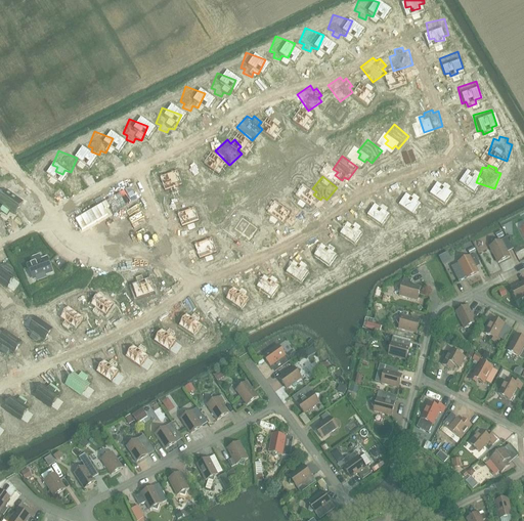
[(451,180),(445,196),(464,202),(470,186),(465,184),(466,181),(456,178),(455,181),(451,180)]
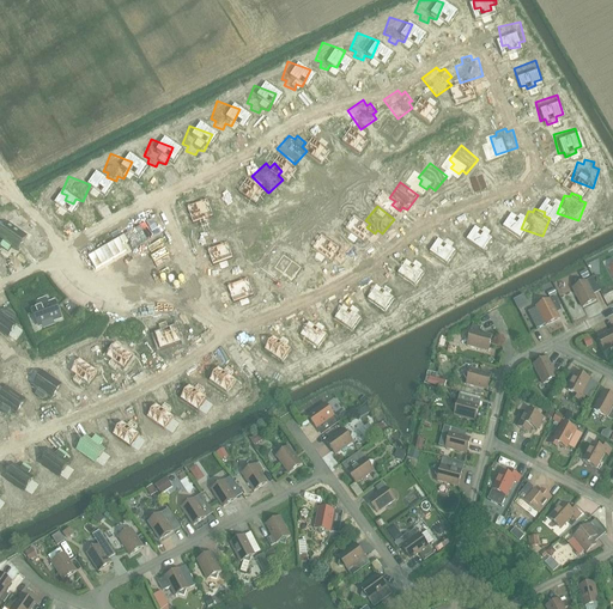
[(351,220),(339,235),(344,238),(340,242),(347,248),(350,244),(356,249),(368,235),(351,220)]
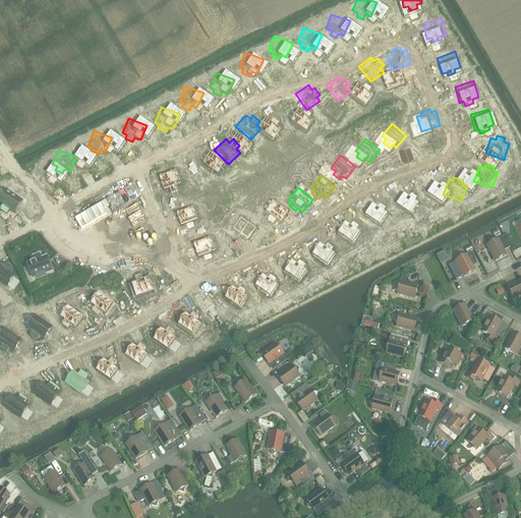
[(7,188),(0,197),(0,199),(4,203),(1,207),(6,211),(9,207),(14,210),(21,198),(7,188)]
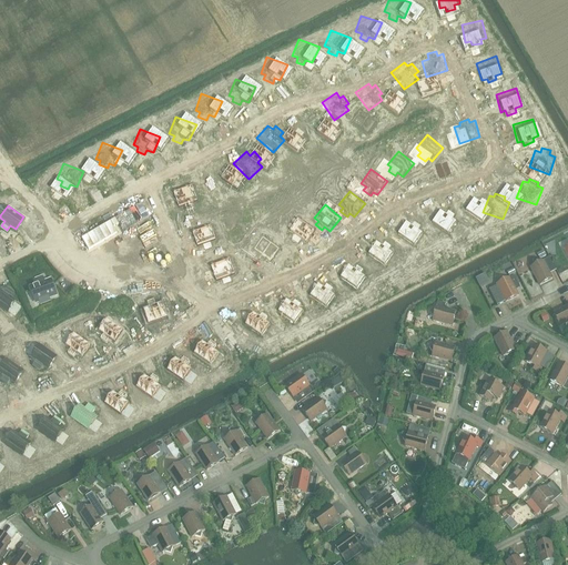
[(454,208),(447,224),(468,232),(474,214),(468,212),(469,209),(460,205),(459,210),(454,208)]
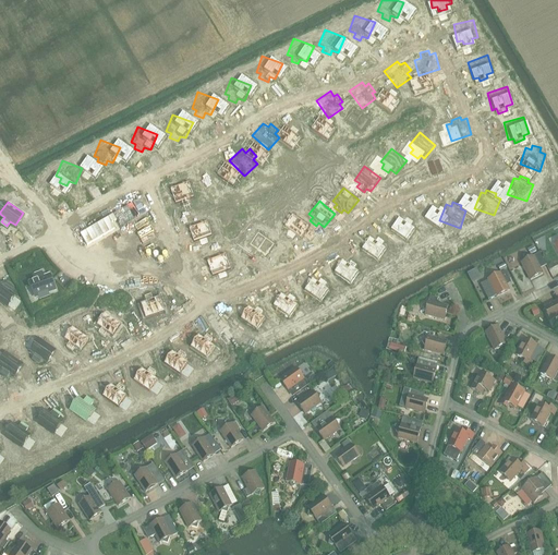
[(220,207),(203,216),(209,231),(215,229),(217,233),(223,229),(222,226),(227,222),(220,207)]
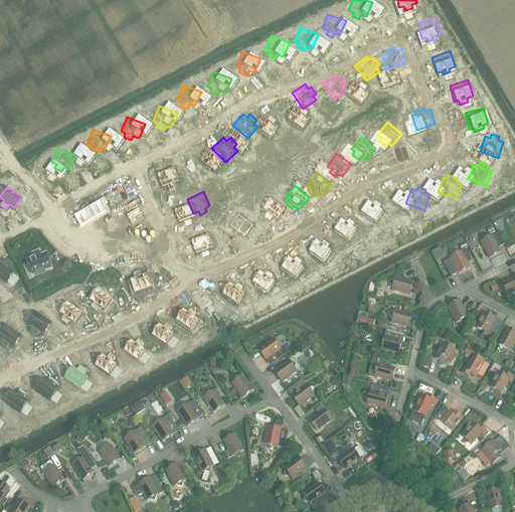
[(268,196),(258,208),(262,211),(259,214),(265,220),(268,216),(272,220),(282,208),(268,196)]
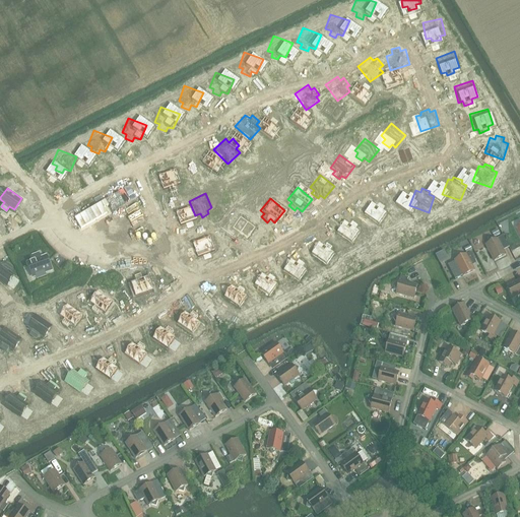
[(382,201),(376,216),(395,222),(400,207),(395,205),(396,202),(388,199),(387,203),(382,201)]
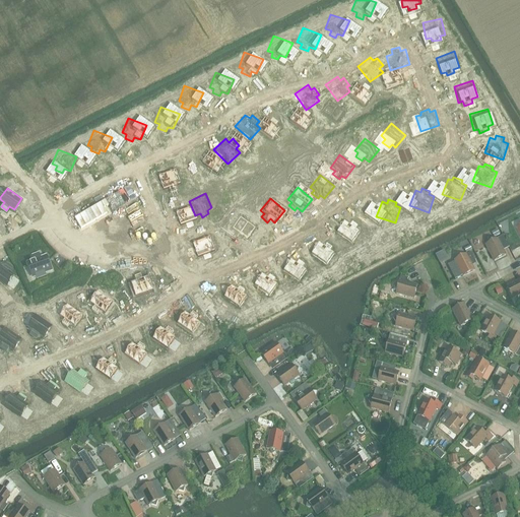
[(224,222),(208,231),(215,245),(218,243),(221,248),(229,244),(226,240),(232,237),(224,222)]
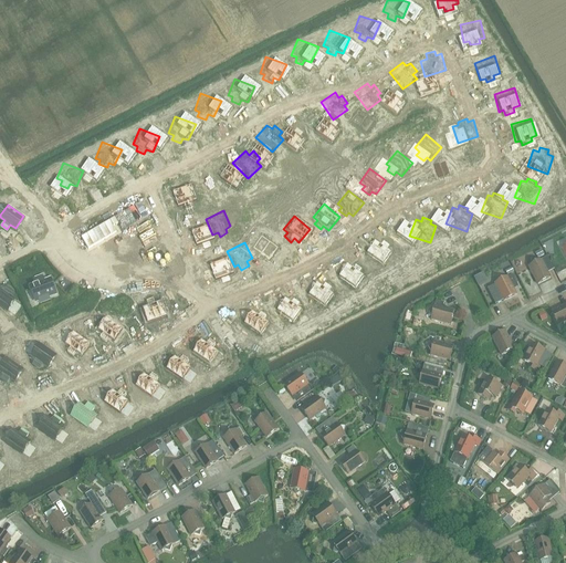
[(538,282),(551,275),(542,258),(528,264),(538,282)]
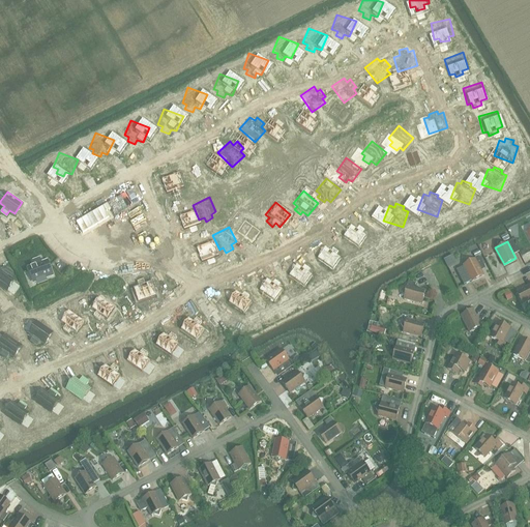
[(453,253),(444,257),(447,264),(457,260),(453,253)]
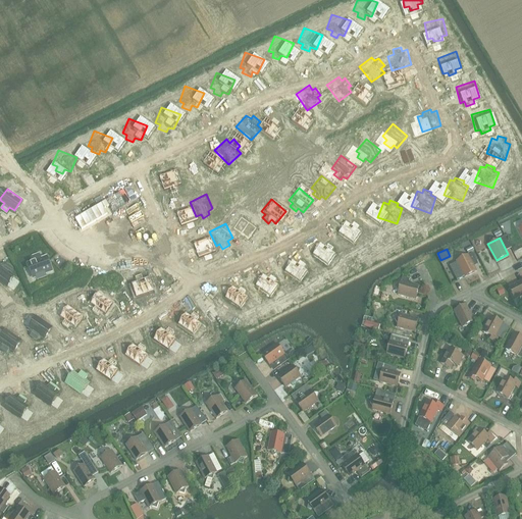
[(34,258),(28,260),(34,274),(53,267),(47,253),(41,255),(40,251),(33,254),(34,258)]
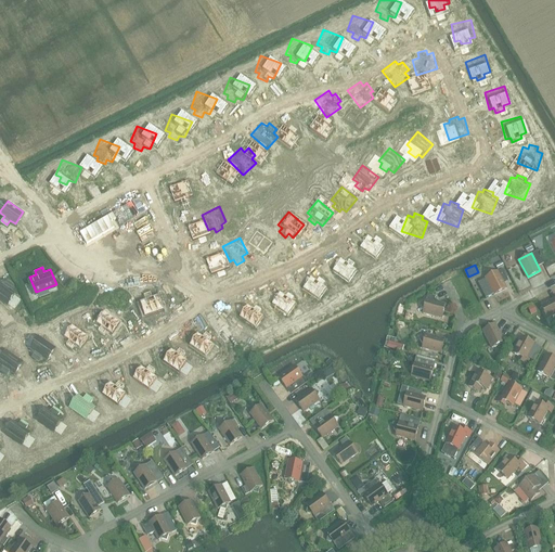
[(486,277),(478,280),(486,296),(493,292),(494,293),(506,286),(502,277),(506,273),(503,267),(499,269),(495,270),(490,269),(488,274),(486,276),(486,277)]
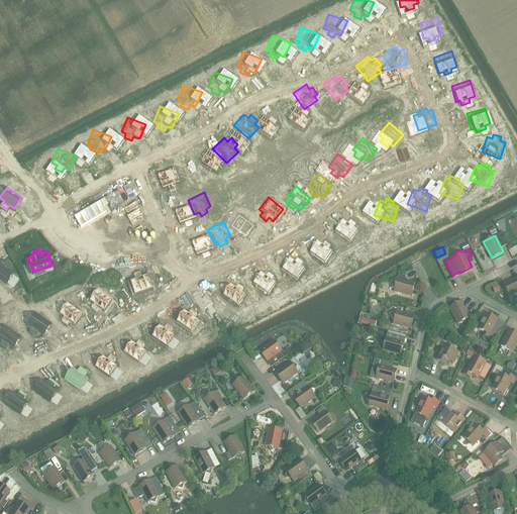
[(300,257),(294,273),(313,279),(318,263),(313,262),(314,259),(305,255),(304,259),(300,257)]
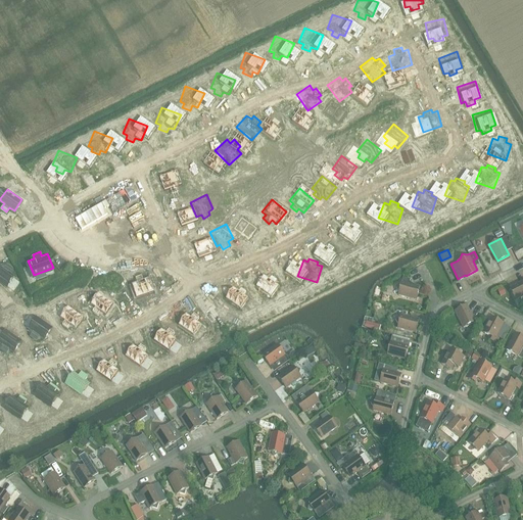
[(3,260),(0,262),(0,280),(4,285),(16,275),(12,271),(16,268),(9,261),(6,264),(3,260)]
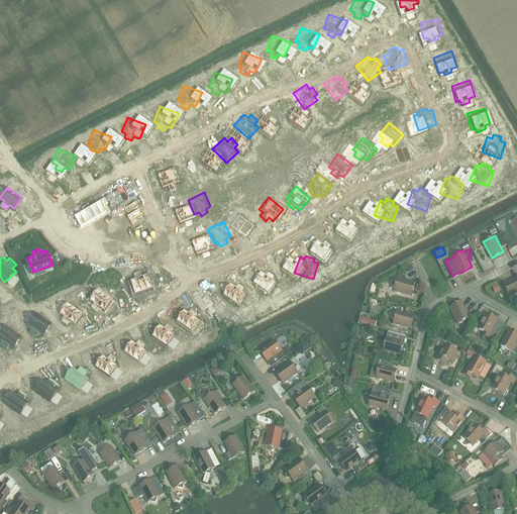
[(394,290),(411,294),(415,282),(404,279),(406,275),(398,273),(397,280),(392,283),(395,287),(394,290)]
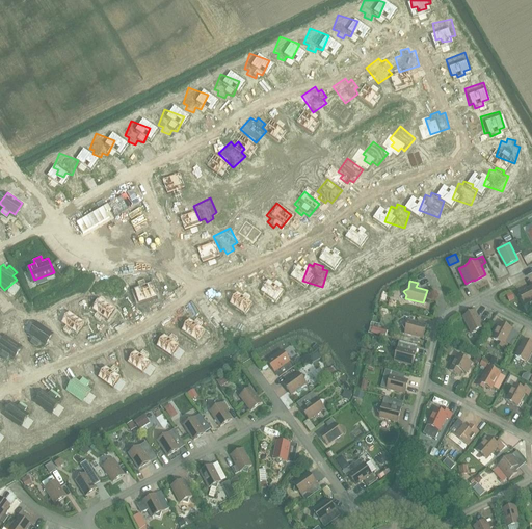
[(531,284),(519,291),(525,302),(531,298),(531,284)]
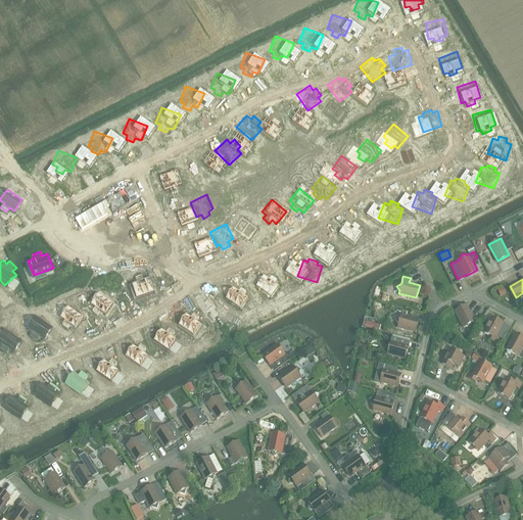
[(141,293),(137,296),(144,311),(160,302),(153,287),(148,290),(147,287),(140,291),(141,293)]
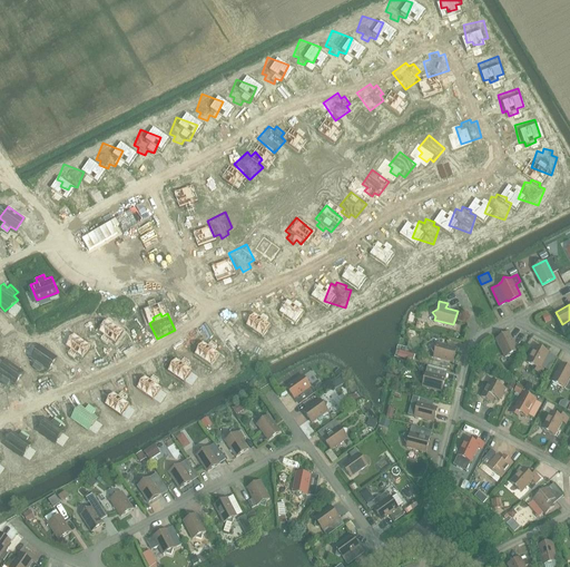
[(239,328),(233,344),(253,351),(259,334),(254,332),(255,328),(246,325),(245,329),(239,328)]
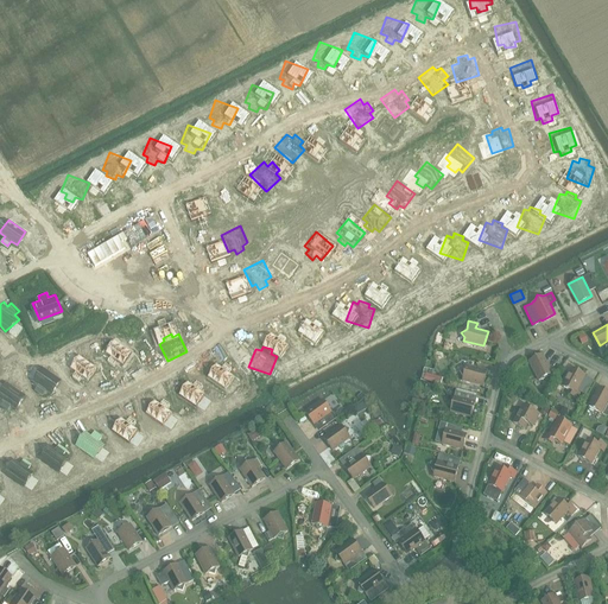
[(125,351),(114,366),(119,369),(116,373),(124,377),(126,375),(131,379),(143,363),(125,351)]
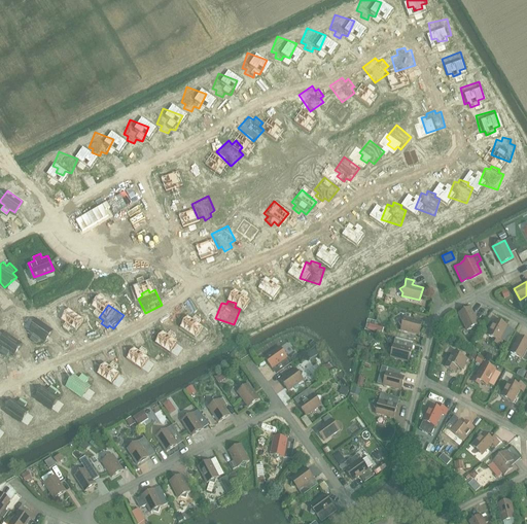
[(470,306),(458,312),(467,328),(479,322),(470,306)]
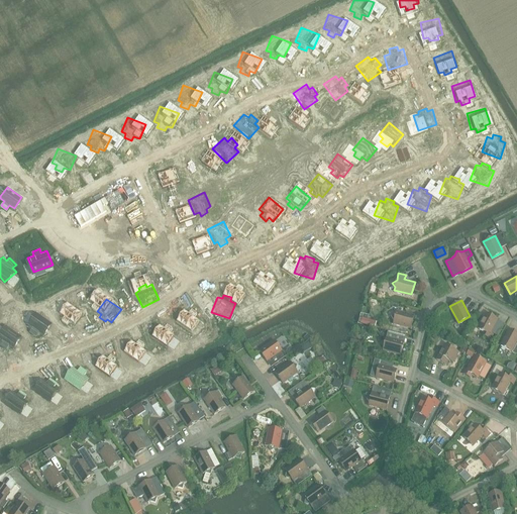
[(79,309),(69,321),(73,324),(71,327),(78,331),(80,329),(84,332),(93,319),(79,309)]
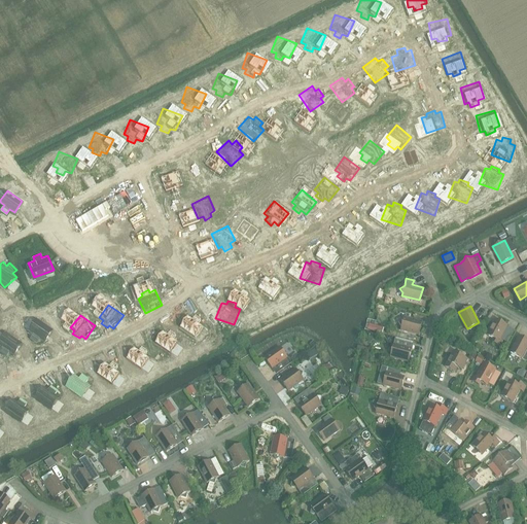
[(419,334),(422,320),(405,315),(403,318),(398,321),(401,325),(400,328),(419,334)]
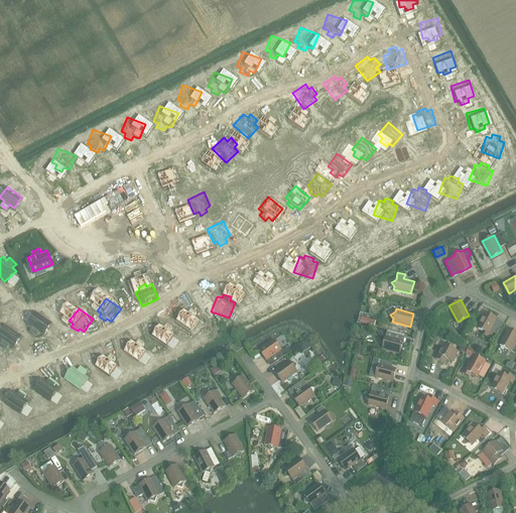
[(183,311),(177,327),(197,334),(202,317),(198,316),(199,312),(189,309),(188,313),(183,311)]
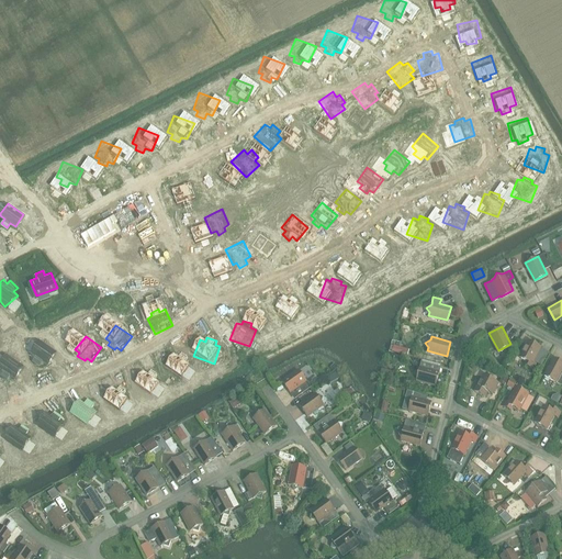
[(534,367),(537,361),(532,359),(540,346),(528,339),(519,355),(527,359),(525,362),(534,367)]
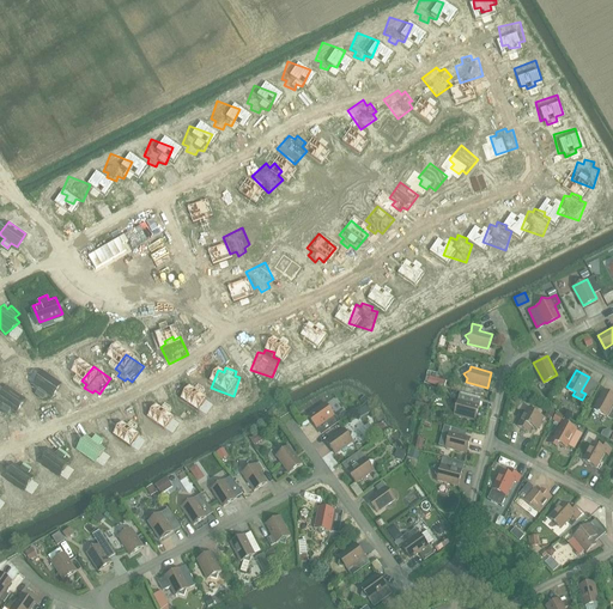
[(430,375),(428,382),(430,382),(444,385),(447,379),(431,375),(430,375)]
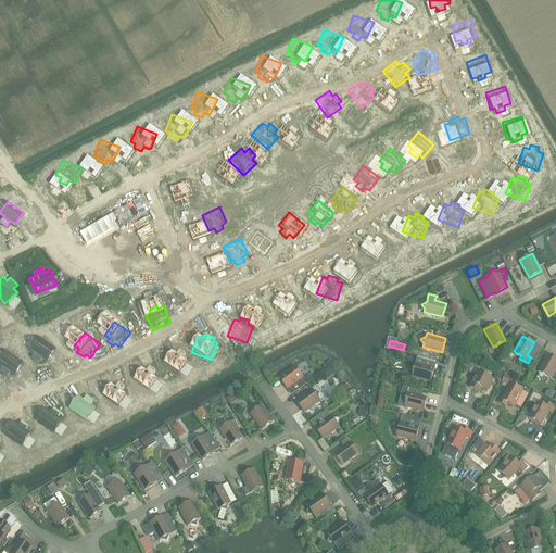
[(163,348),(156,364),(177,371),(182,353),(177,352),(178,348),(169,344),(168,349),(163,348)]
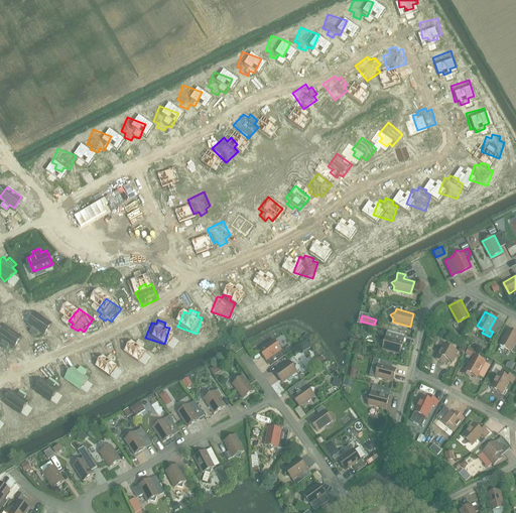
[(49,321),(39,333),(43,336),(40,338),(47,343),(49,341),(53,344),(63,332),(49,321)]
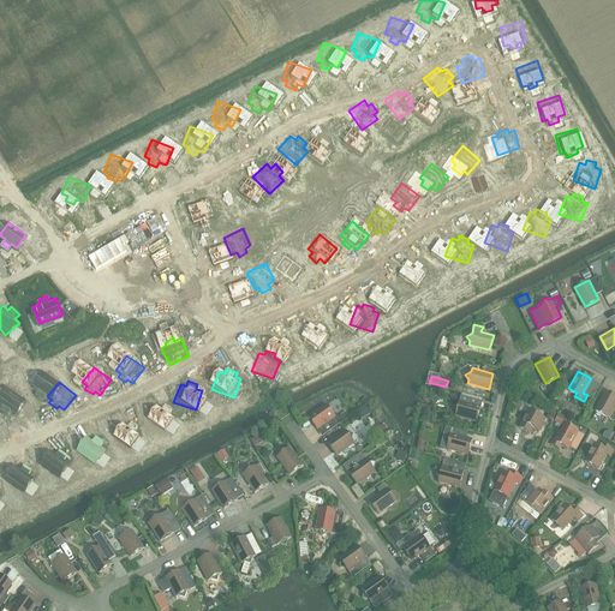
[(609,415),(614,403),(614,394),(605,389),(595,408),(609,415)]
